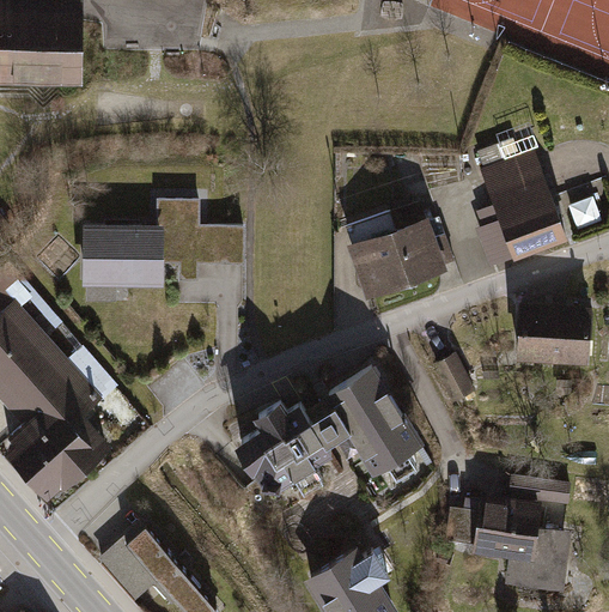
[(0,0),(0,74),(80,76),(79,25),(79,0),(0,0)]
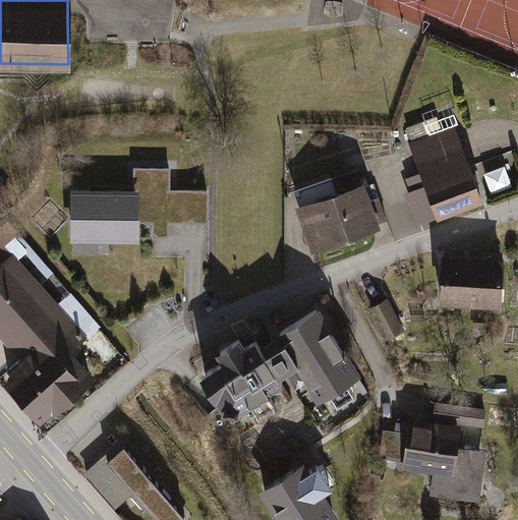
[(426,195),(437,221),(483,205),(448,106),(421,116),(424,122),(406,129),(411,145),(409,146),(420,176),(406,181),(413,200),(426,195)]
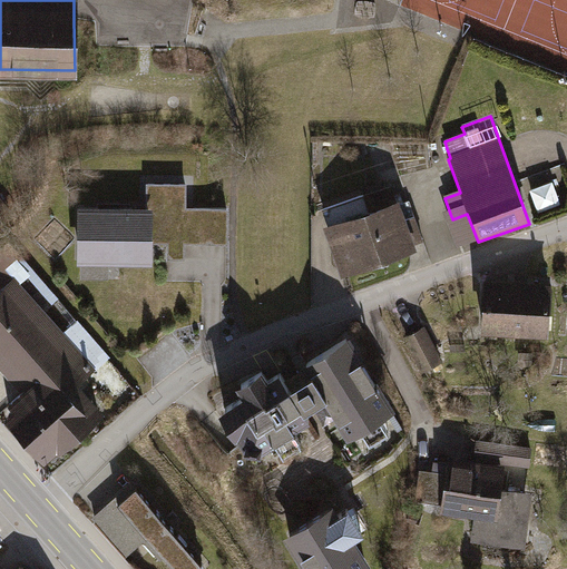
[(539,187),(544,207),(565,202),(560,182),(539,187)]
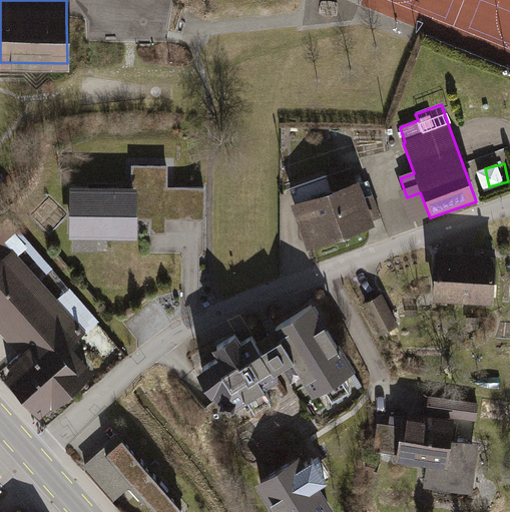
[(134,187),(71,186),(71,237),(138,237),(138,218),(141,218),(153,218),(153,232),(168,232),(168,219),(205,219),(205,187),(169,187),(170,166),(134,166),(134,187)]
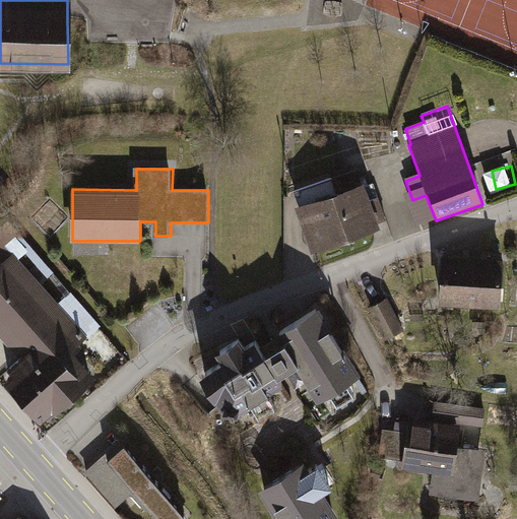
[(300,212),(314,252),(383,228),(382,222),(389,220),(381,198),(374,201),(367,182),(364,183),(360,171),(343,177),(347,188),(298,205),(300,212)]
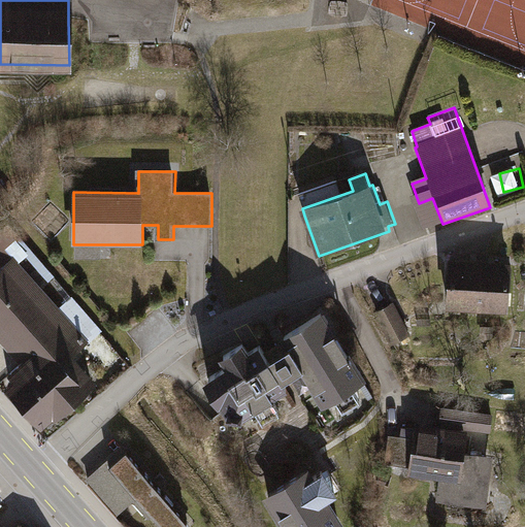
[(0,186),(0,204),(9,196),(0,186)]
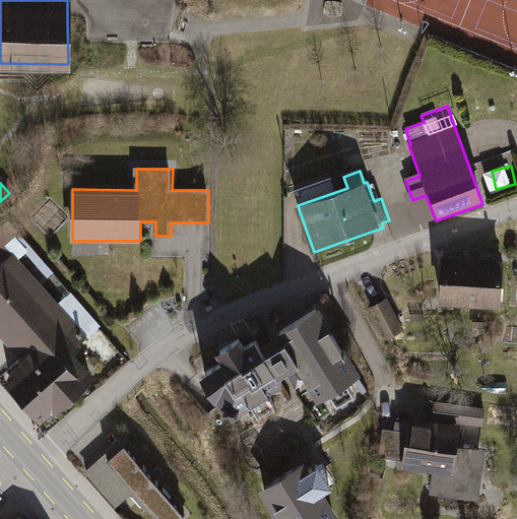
[(0,264),(11,254),(4,246),(17,235),(6,222),(0,228),(0,264)]
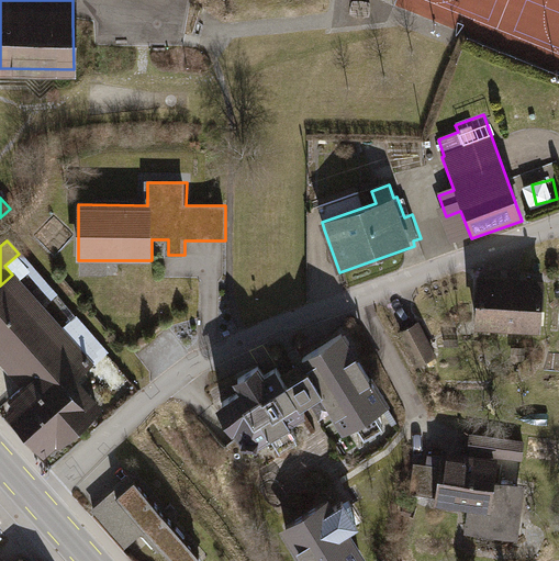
[(14,261),(51,301),(57,294),(22,255),(14,261)]
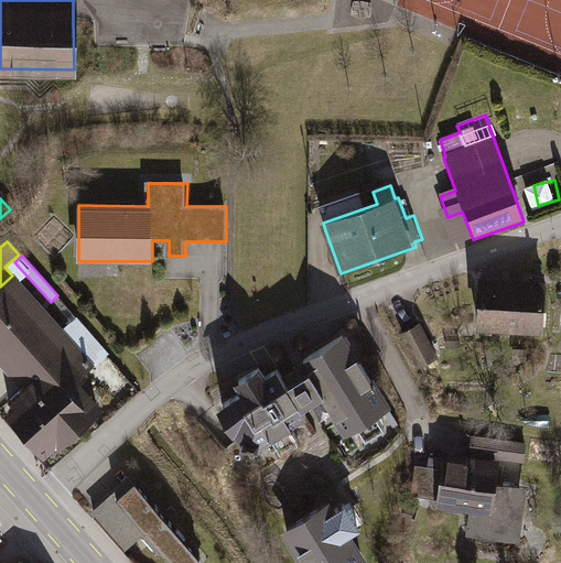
[(61,329),(12,275),(0,287),(0,364),(21,387),(0,405),(0,412),(42,458),(101,405),(77,379),(110,349),(78,314),(61,329)]
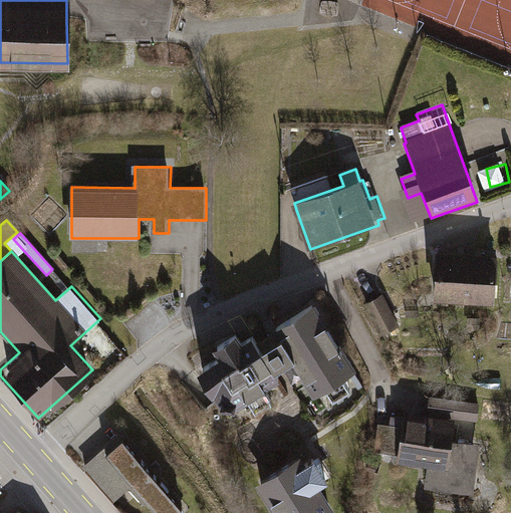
[(497,258),(435,253),(432,298),(493,302),(497,258)]
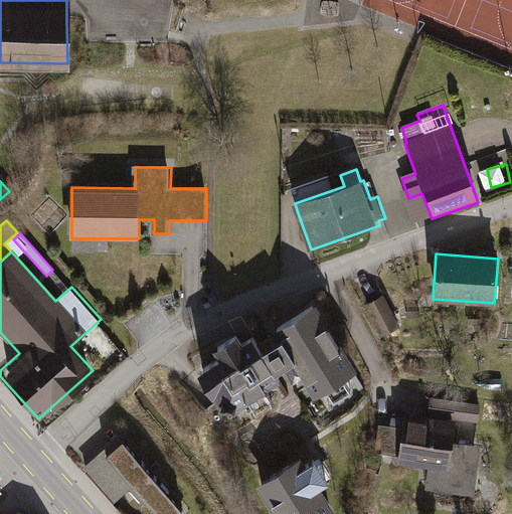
[(383,298),(362,309),(377,339),(398,328),(383,298)]
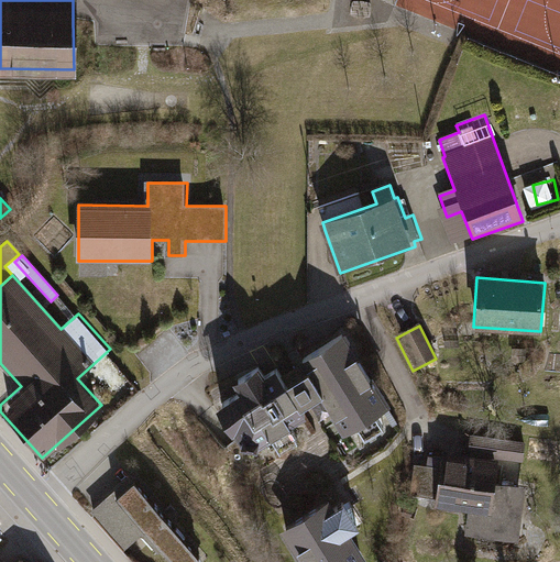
[(235,394),(228,398),(245,429),(254,423),(263,438),(266,436),(274,449),(292,438),(284,425),(305,412),(299,404),(314,395),(338,436),(386,406),(369,377),(365,379),(339,337),(302,359),(305,365),(280,381),(271,366),(260,373),(254,365),(228,381),(235,394)]
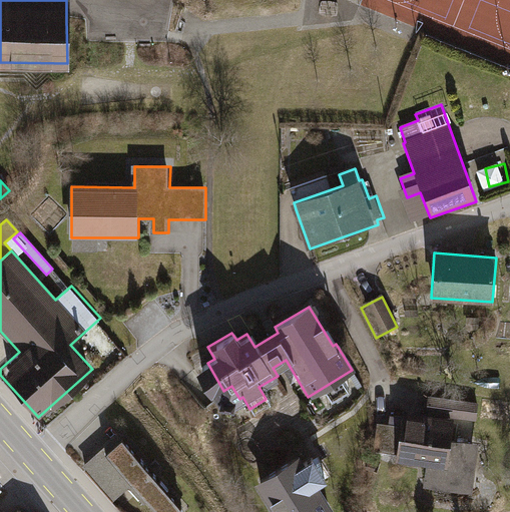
[(397,452),(396,463),(424,466),(422,487),(472,492),(477,445),(448,442),(450,418),(476,420),(478,403),(426,399),(425,414),(401,412),(400,424),(376,422),(374,450),(397,452)]
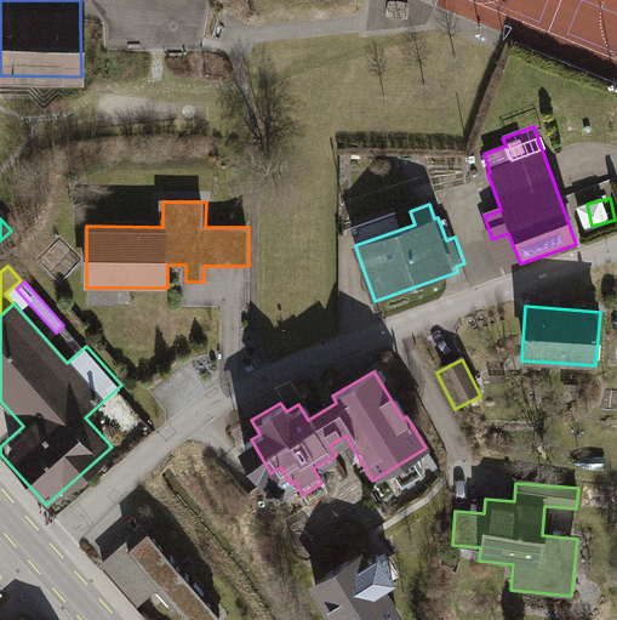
[(143,603),(166,586),(190,619),(217,619),(224,614),(155,524),(109,561),(143,603)]
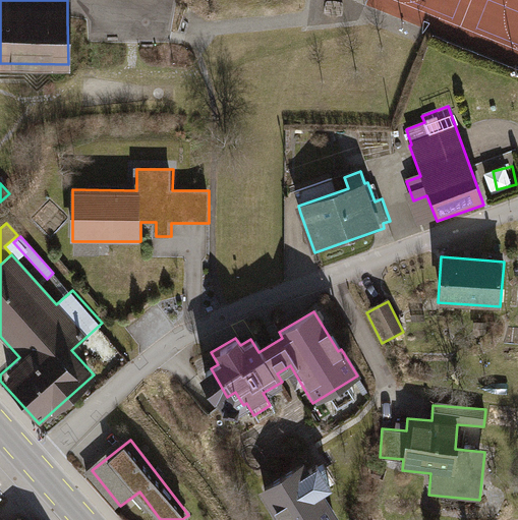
[(302,463),(255,490),(272,519),(336,519),(321,495),(329,489),(327,486),(333,483),(322,464),(315,468),(313,464),(305,469),(302,463)]
